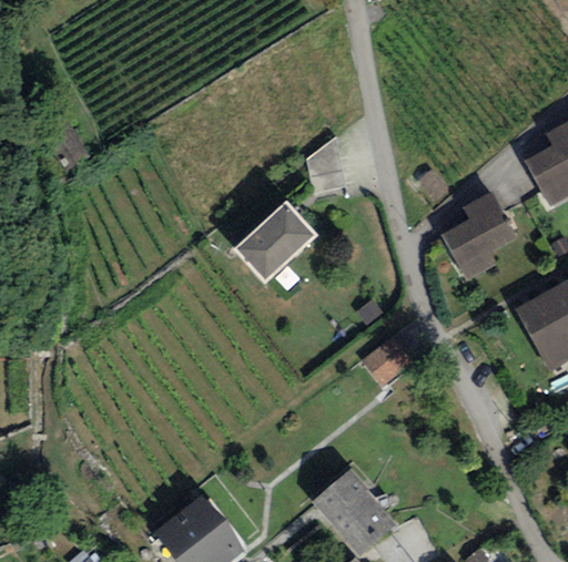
[(567,121),(547,133),(553,144),(524,160),(549,205),(567,195),(567,121)]
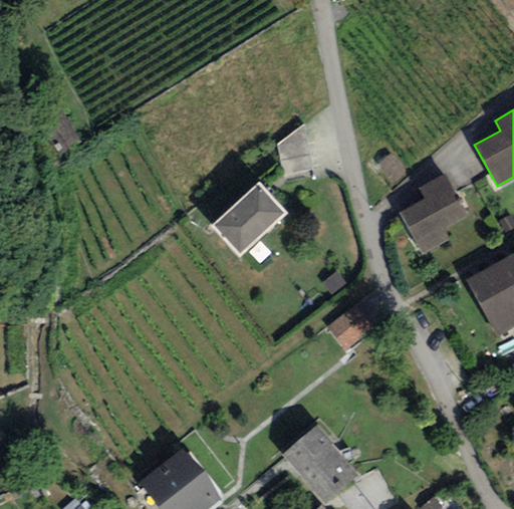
[(302,122),(277,142),(282,172),(312,166),(302,122)]
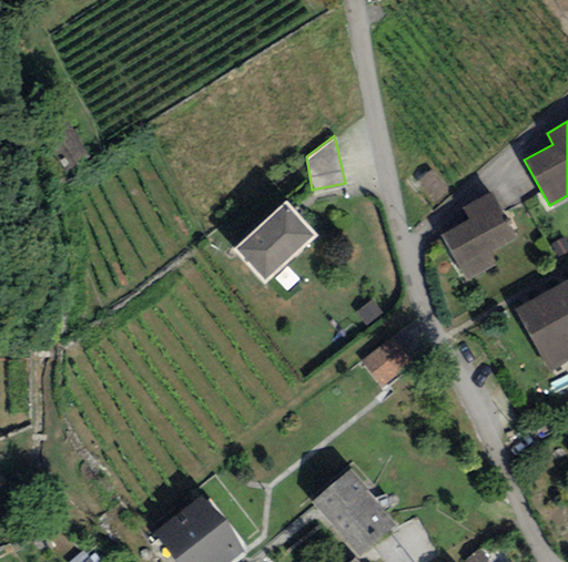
[(516,237),(489,192),(460,207),(467,220),(440,235),(466,279),(494,264),(487,253),(516,237)]
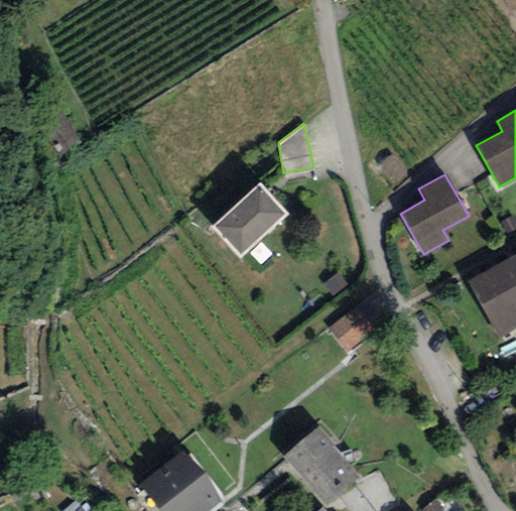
[(288,217),(257,184),(210,228),(241,260),(288,217)]
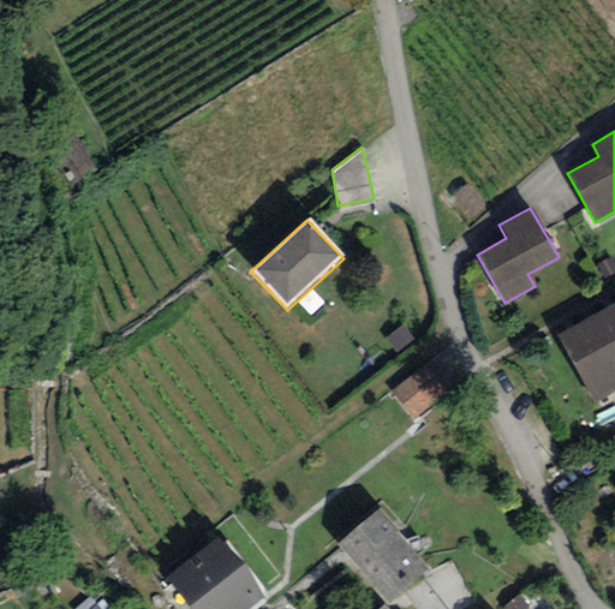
[(614,387),(614,299),(557,332),(595,398),(614,387)]
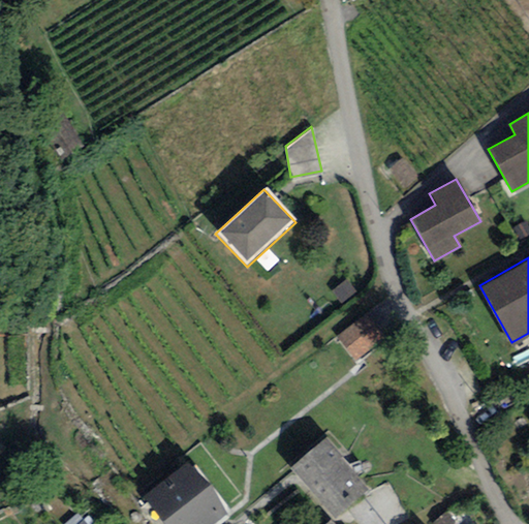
[(355,288),(346,277),(331,289),(339,301),(355,288)]
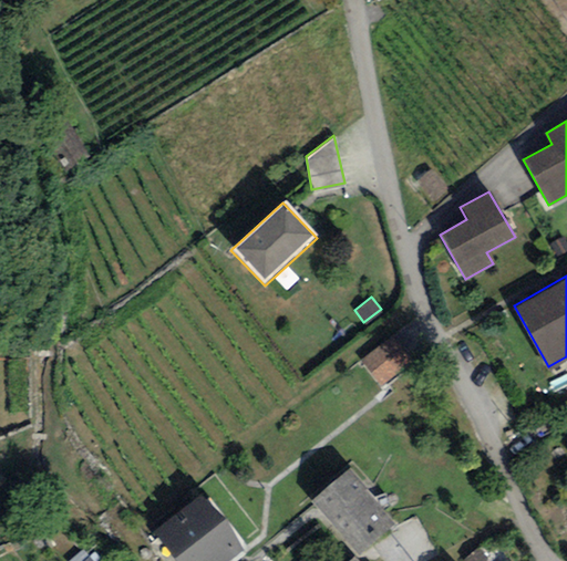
[(412,357),(392,334),(362,357),(382,382),(412,357)]
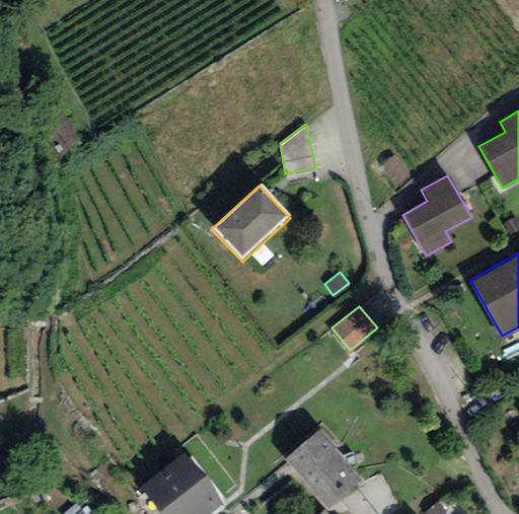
[(336,437),(319,419),(285,450),(329,501),(362,472),(332,440),(336,437)]
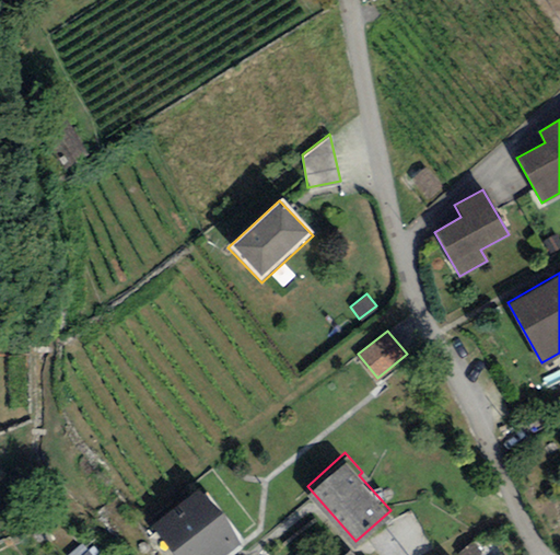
[(226,554),(241,545),(200,490),(153,525),(174,554),(226,554)]
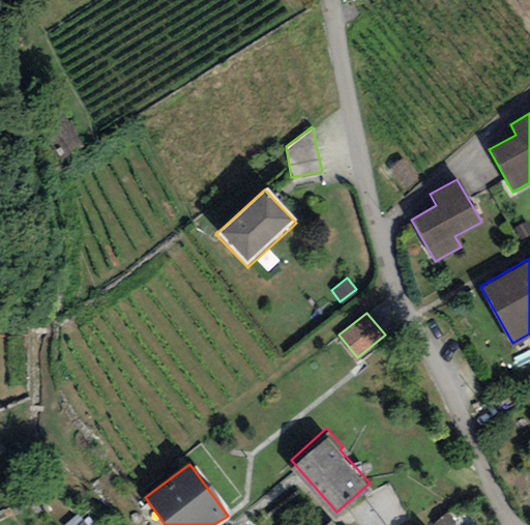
[(341,524),(330,513),(316,524),(341,524)]
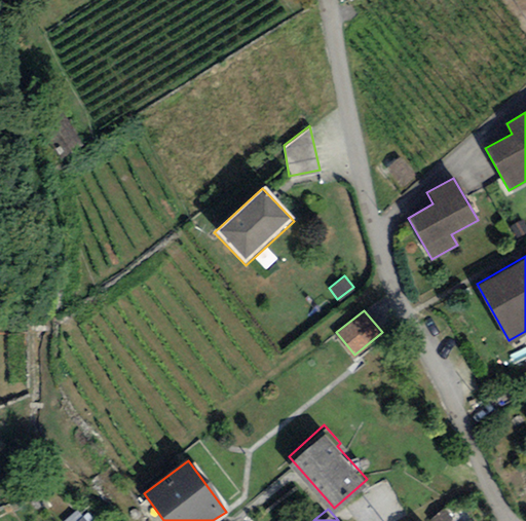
[(294,520),(287,511),(272,520),(294,520)]
